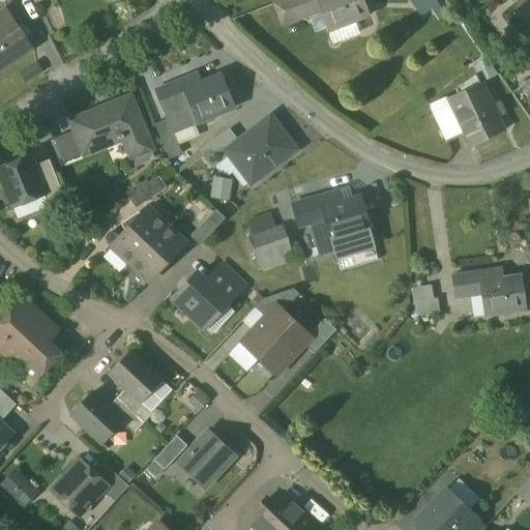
[(290,0),(284,0),(274,3),(283,24),(297,19),(290,0)]
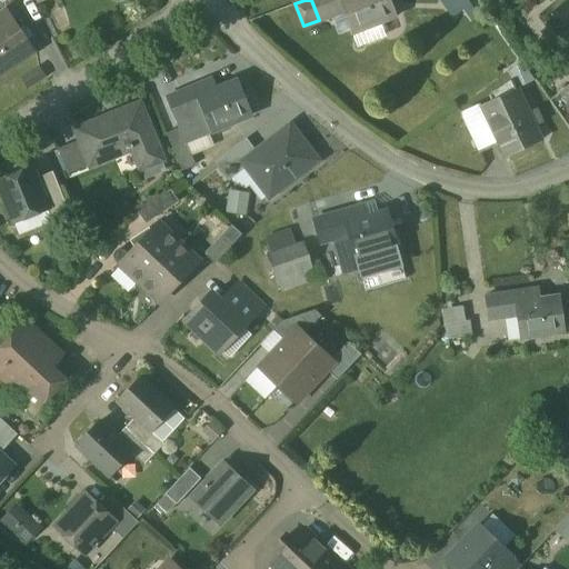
[(388,0),(311,0),(319,20),(347,10),(355,30),(395,16),(388,0)]
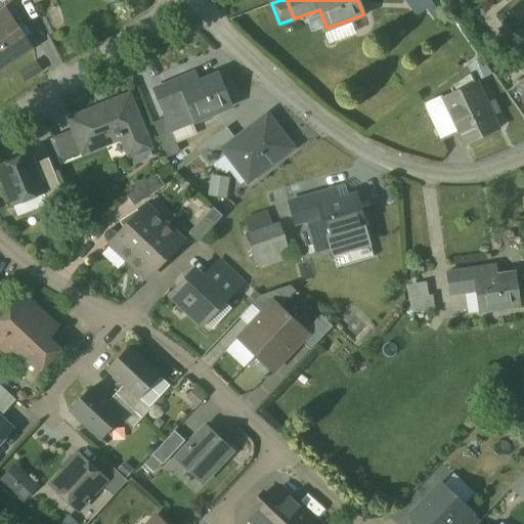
[(408,0),(419,14),(434,4),(430,0),(408,0)]
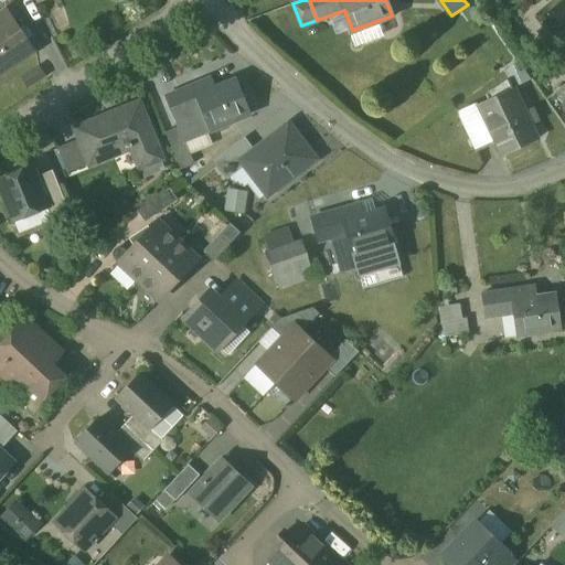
[(0,75),(35,52),(9,12),(0,18),(0,75)]
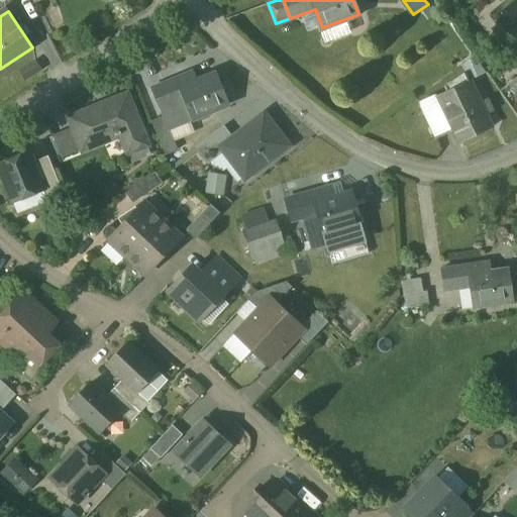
[(184,77),(151,90),(163,117),(168,130),(170,129),(192,120),(192,119),(227,105),(215,75),(187,86),(184,77)]
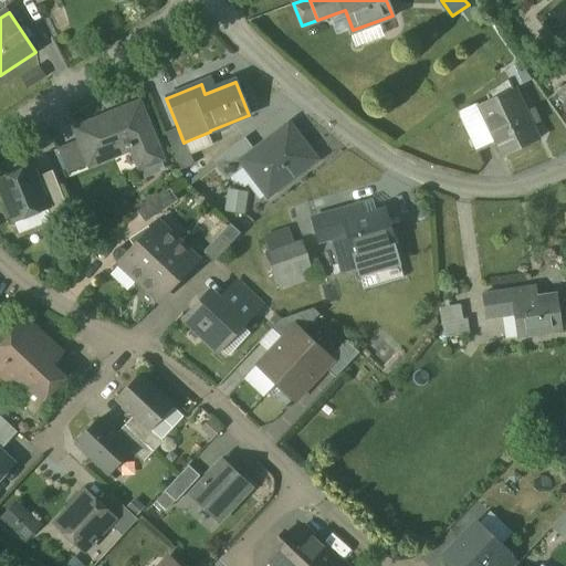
[(515,90),(479,106),(495,139),(495,140),(503,157),(540,139),(515,90)]
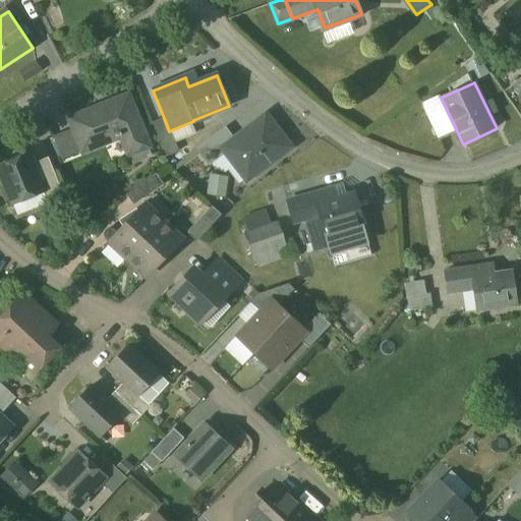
[(128,96),(70,119),(83,152),(111,141),(110,139),(116,136),(117,137),(121,135),(129,155),(149,148),(128,96)]
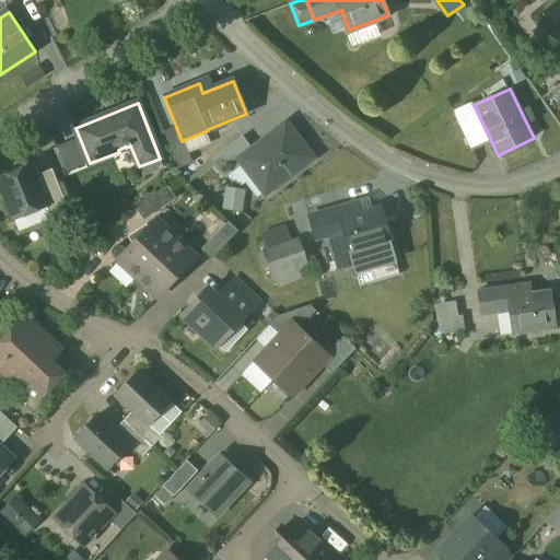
[(474,105),(456,114),(471,147),(490,139),(490,138),(474,105)]
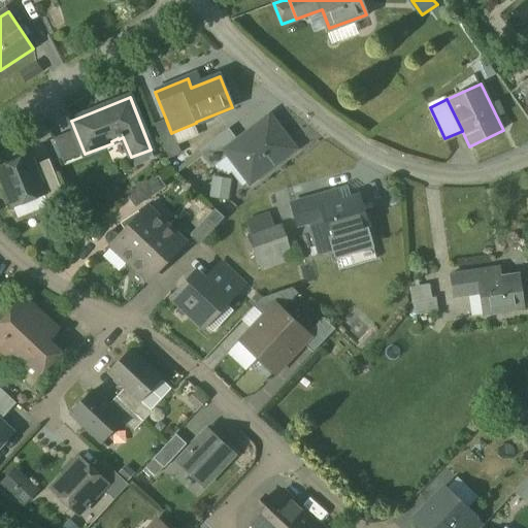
[(171,133),(166,120),(155,125),(169,159),(182,154),(173,132),(171,133)]
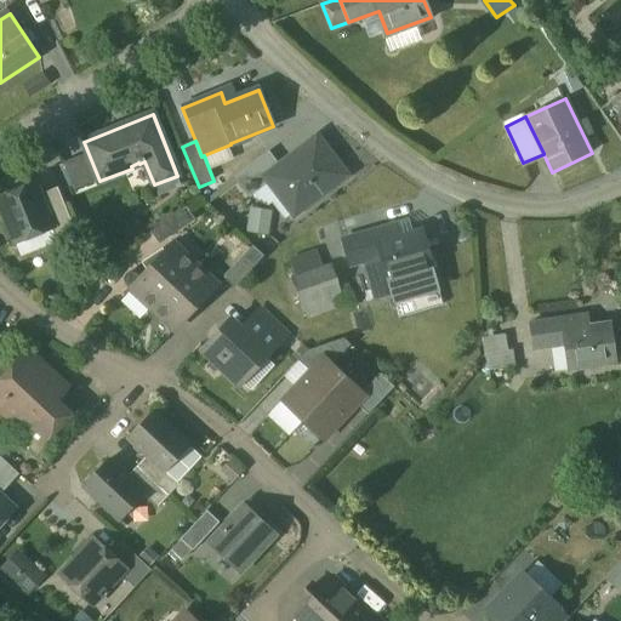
[(318,143),(265,184),(295,224),(349,183),(318,143)]
